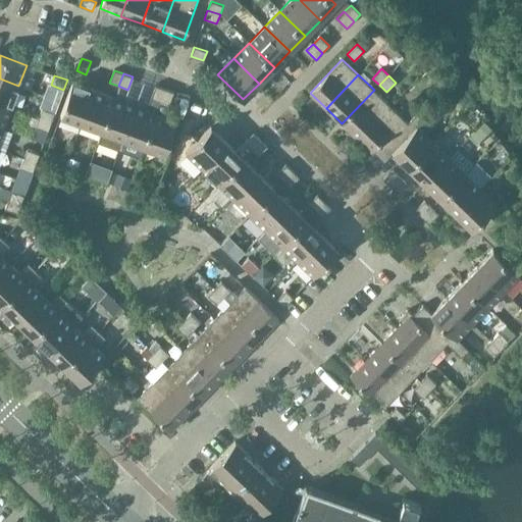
[(0,102),(11,107),(18,86),(0,79),(0,102)]
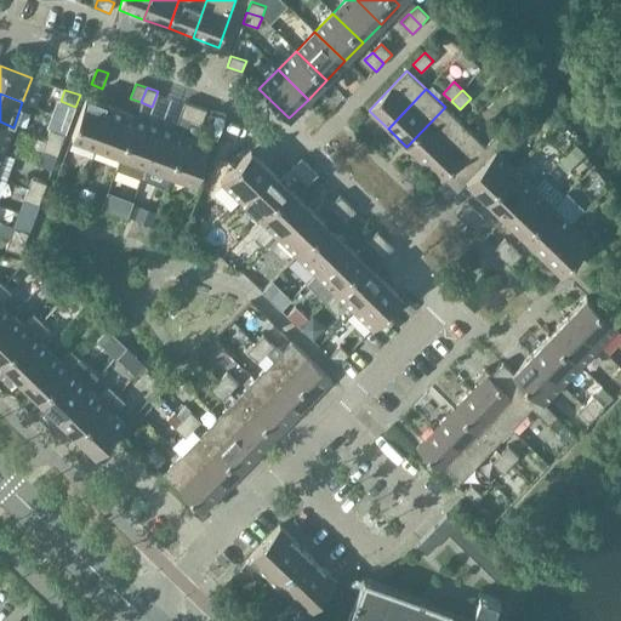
[(72,137),(97,147),(112,107),(86,97),(72,137)]
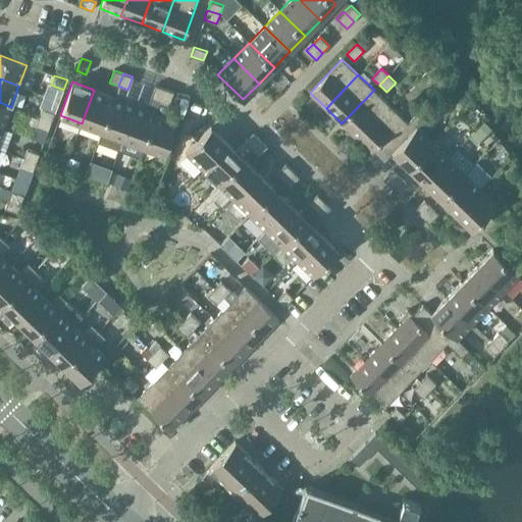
[(151,98),(160,101),(165,89),(156,86),(151,98)]
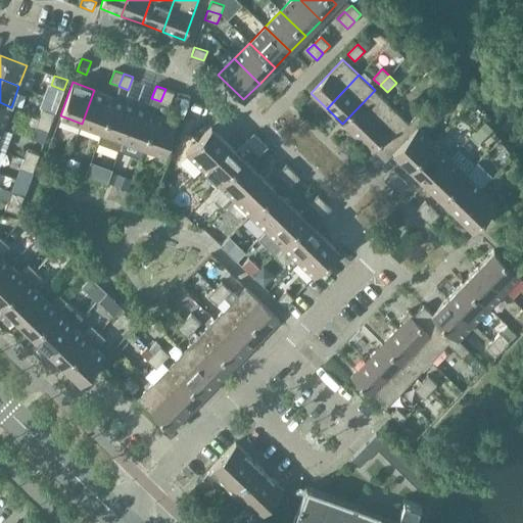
[(165,89),(160,101),(170,105),(175,92),(165,89)]
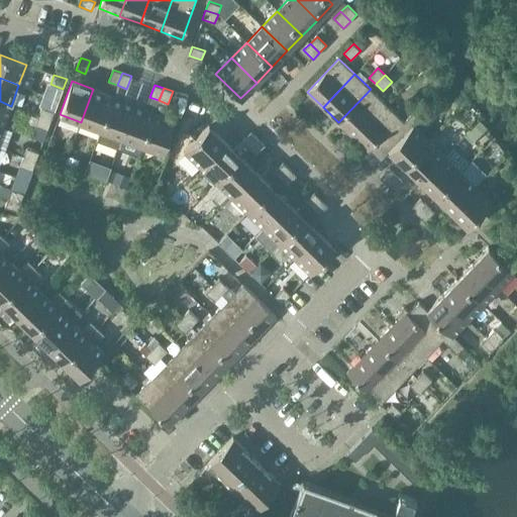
[(81,122),(101,129),(113,97),(93,89),(81,122)]
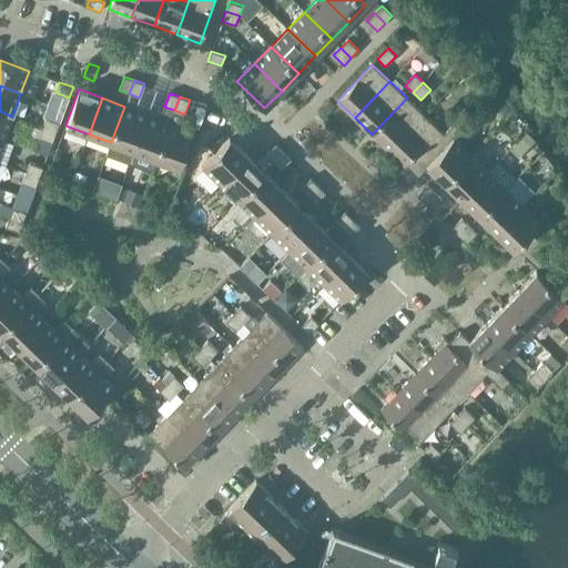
[(372,134),(388,151),(424,115),(407,98),(372,134)]
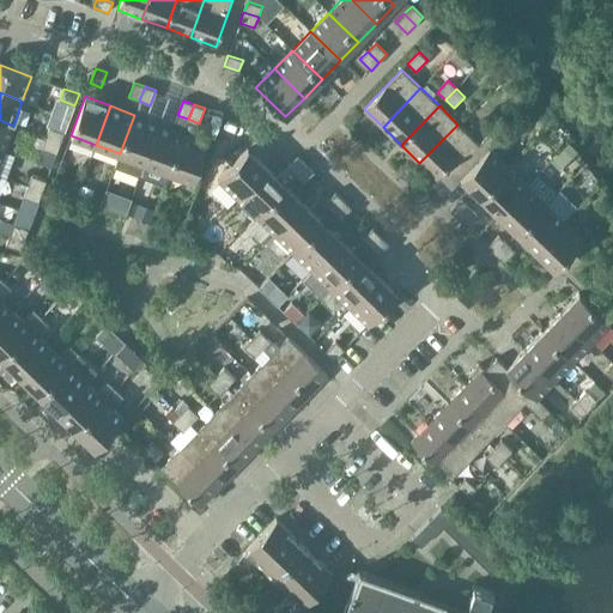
[(134,115),(120,153),(115,165),(140,175),(145,163),(144,163),(159,123),(134,115)]
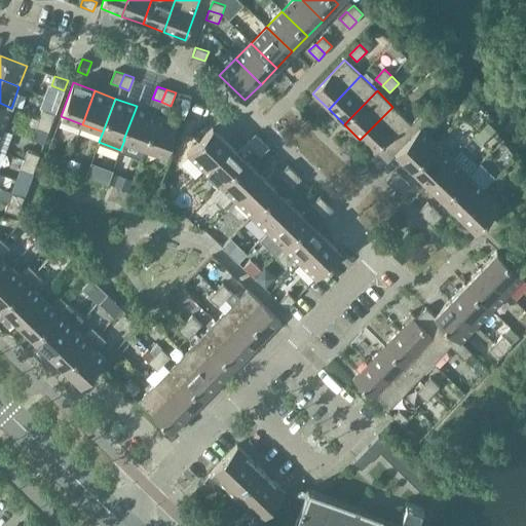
[(0,126),(3,128),(11,108),(0,103),(0,126)]
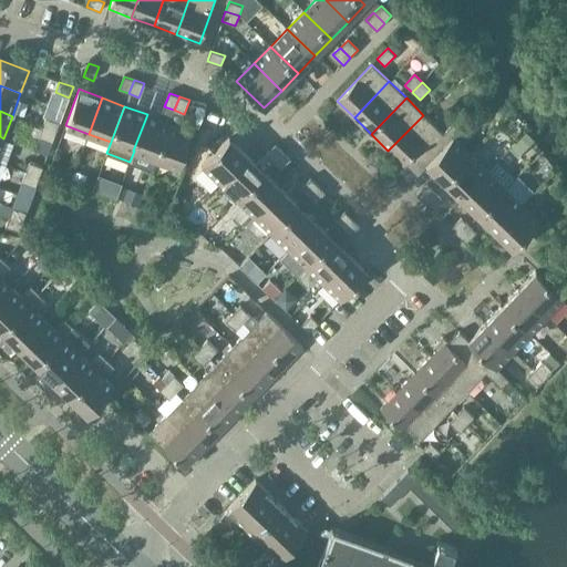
[(134,151),(155,158),(169,123),(147,114),(133,151),(134,151)]
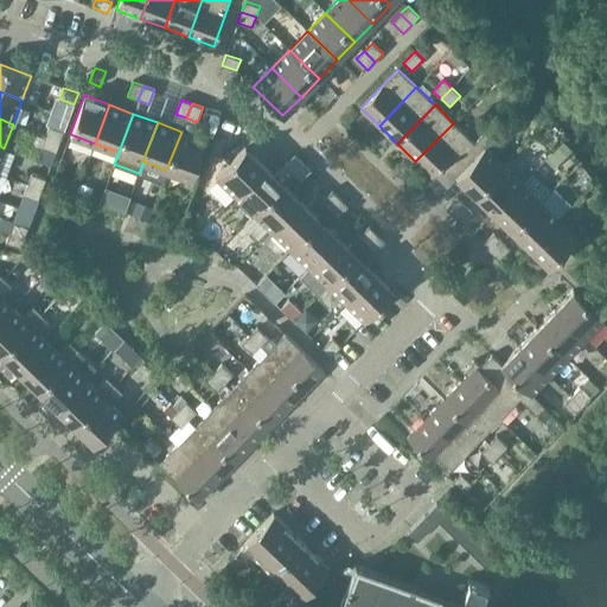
[(447,189),(457,178),(485,147),(485,148),(498,135),(490,126),(474,142),(453,123),(415,161),(422,167),(417,171),(429,183),(435,177),(447,189)]
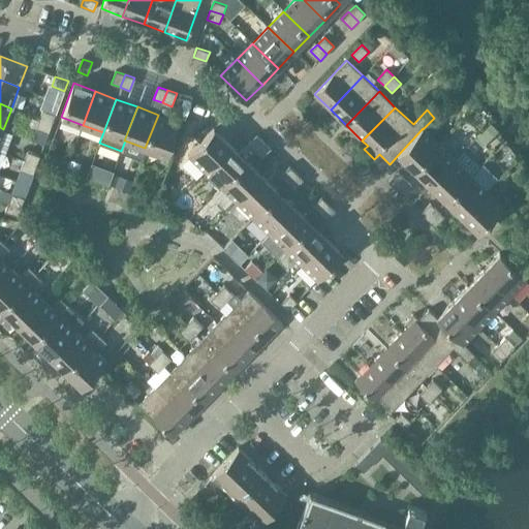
[(39,119),(52,123),(56,114),(42,110),(39,119)]
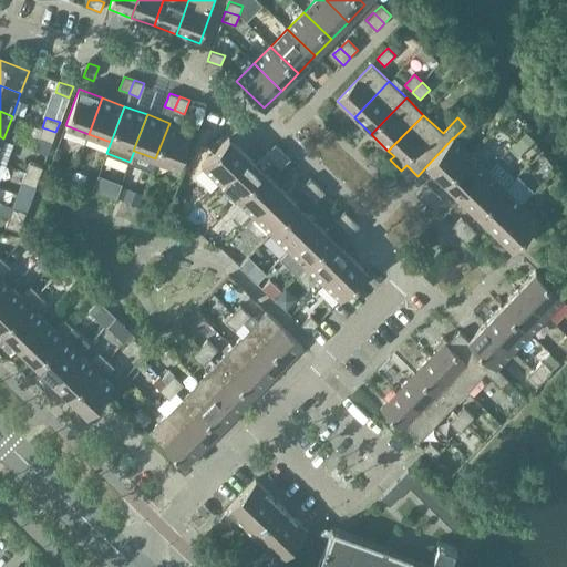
[(169,123),(155,158),(178,167),(193,131),(169,123)]
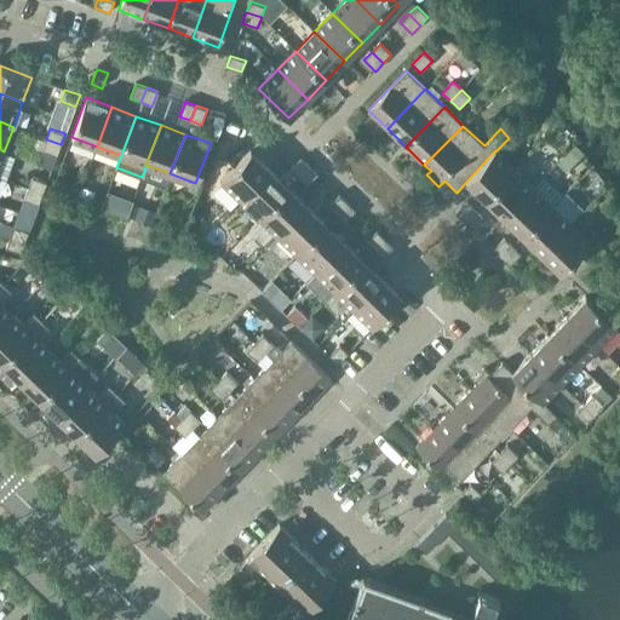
[(42,150),(57,155),(61,144),(46,139),(42,150)]
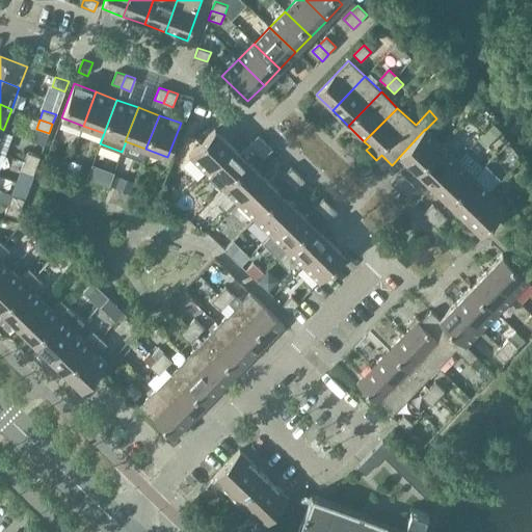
[(183,133),(193,136),(197,124),(188,120),(183,133)]
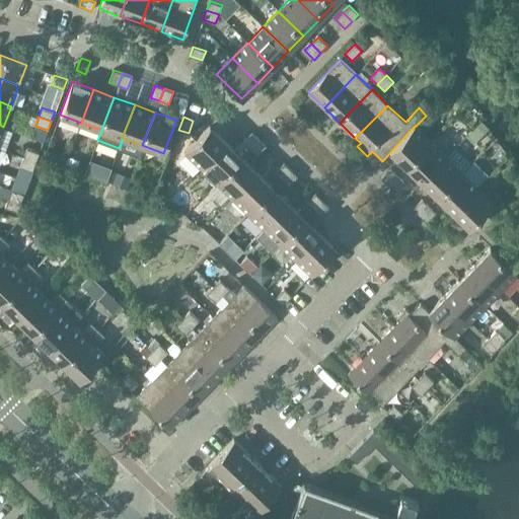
[(184,152),(201,167),(226,143),(210,127),(184,152)]
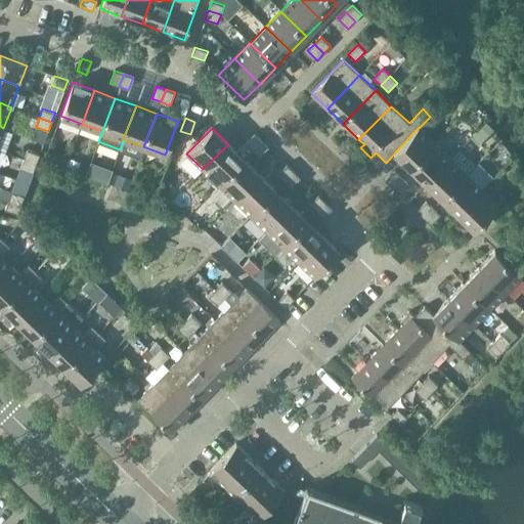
[(435,142),(419,128),(394,154),(409,169),(435,142)]
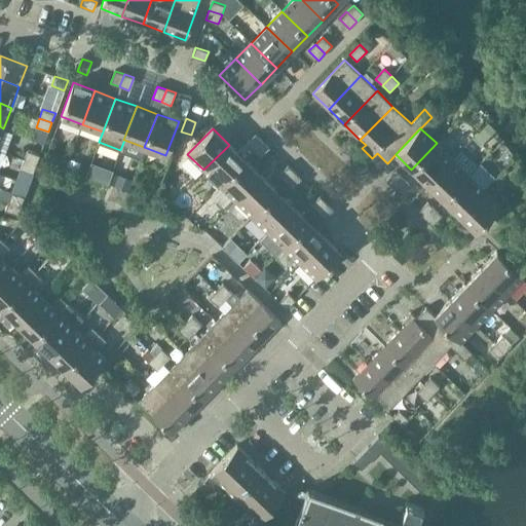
[(247,144),(254,151),(263,141),(256,135),(247,144)]
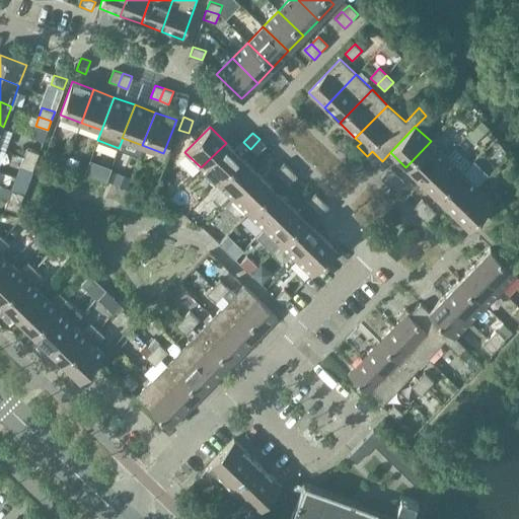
[(260,139),(250,149),(256,156),(267,146),(260,139)]
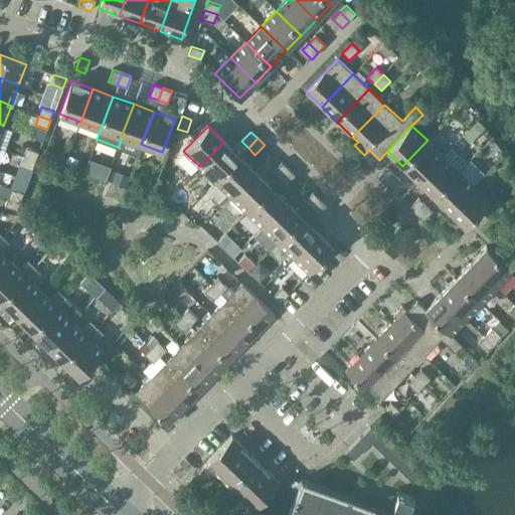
[(443,155),(427,140),(402,166),(418,181),(443,155)]
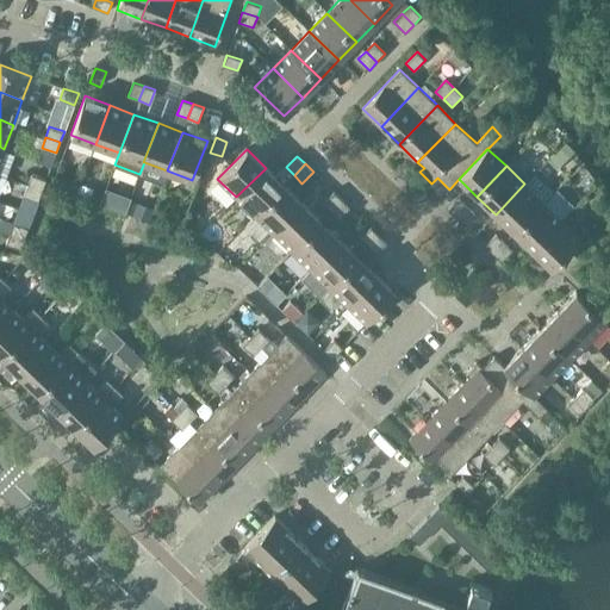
[(266,168),(236,197),(255,215),(284,186),(266,168)]
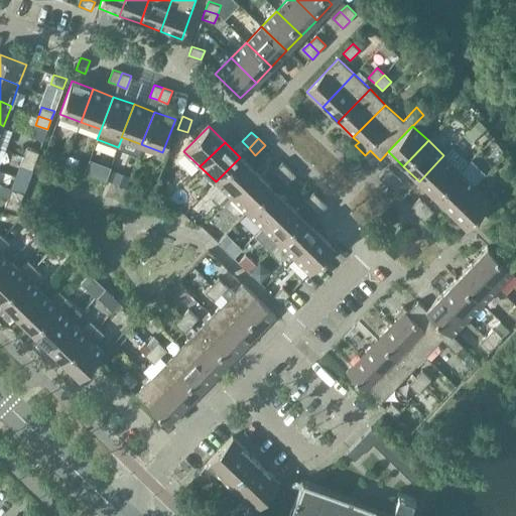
[(23,156),(35,161),(39,152),(26,147),(23,156)]
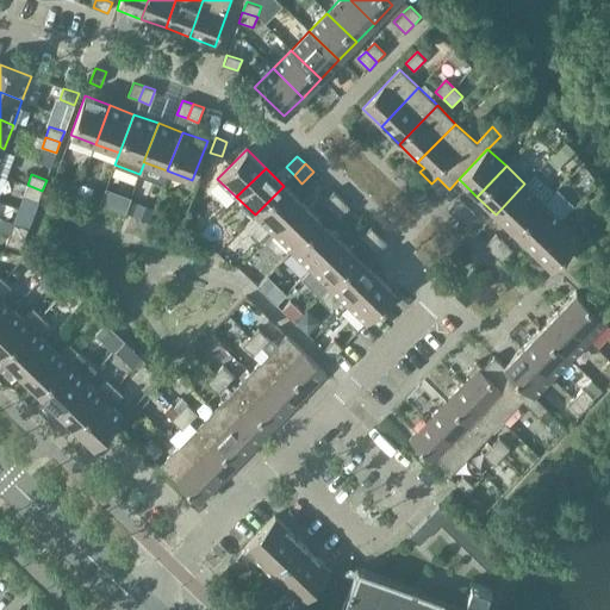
[(496,215),(514,232),(543,203),(524,184),(496,215)]
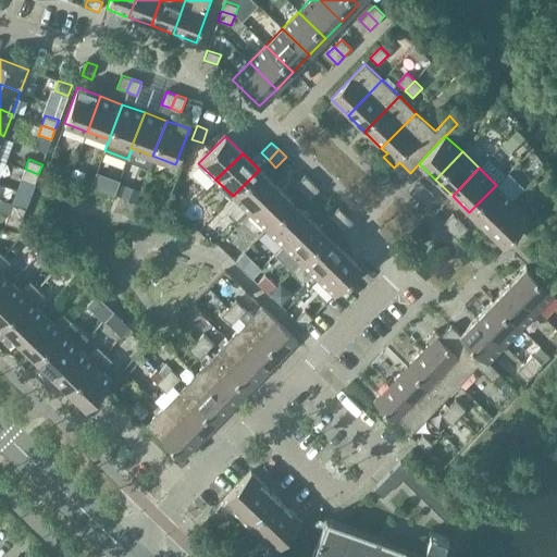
[(38,174),(25,169),(22,178),(35,184),(38,174)]
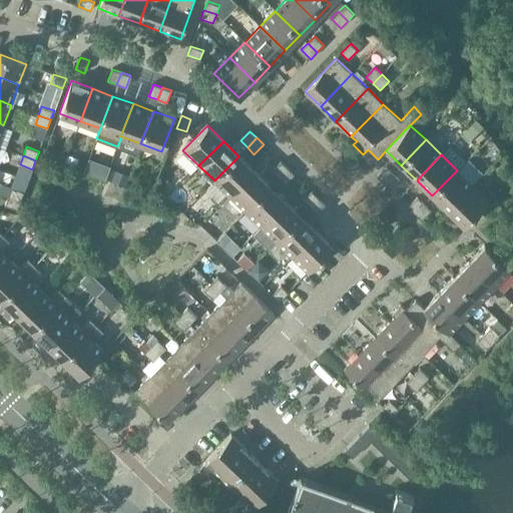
[(214,180),(229,196),(254,171),(238,156),(214,180)]
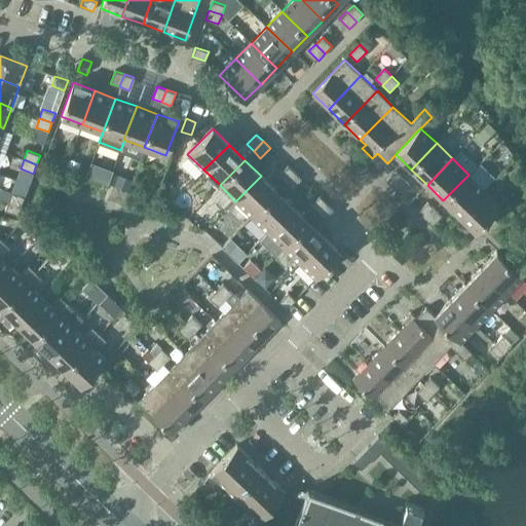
[(278,175),(286,182),(295,172),(288,165),(278,175)]
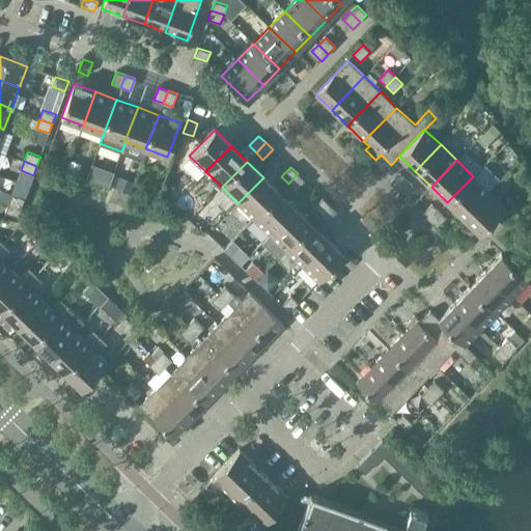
[(298,173),(288,184),(295,191),(305,180),(298,173)]
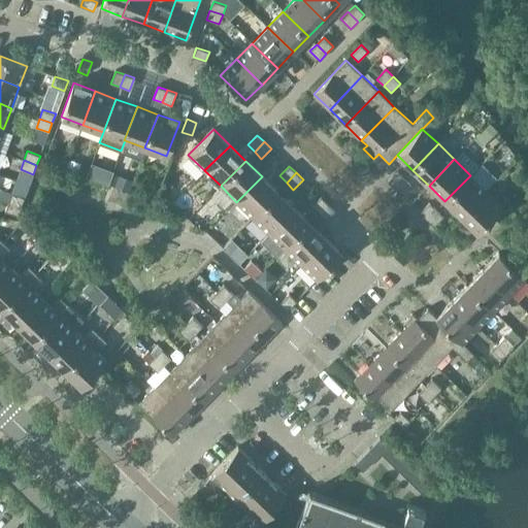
[(388,182),(395,189),(404,178),(397,172),(388,182)]
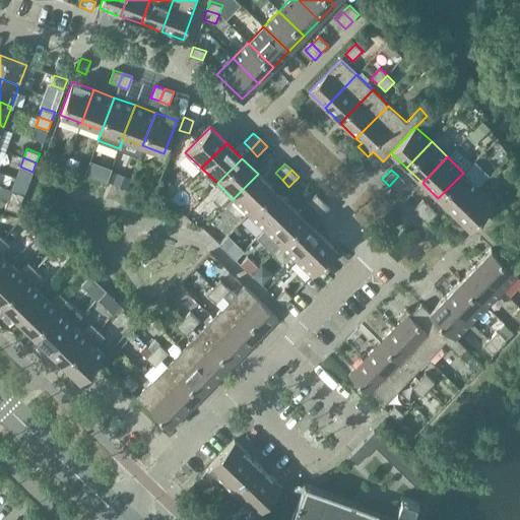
[(438,198),(454,213),(478,188),(463,173),(438,198)]
